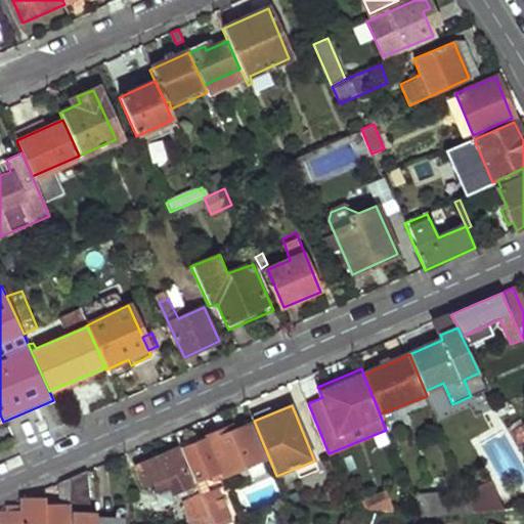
[(223,475),(263,459),(251,425),(234,431),(231,427),(208,437),(223,475)]
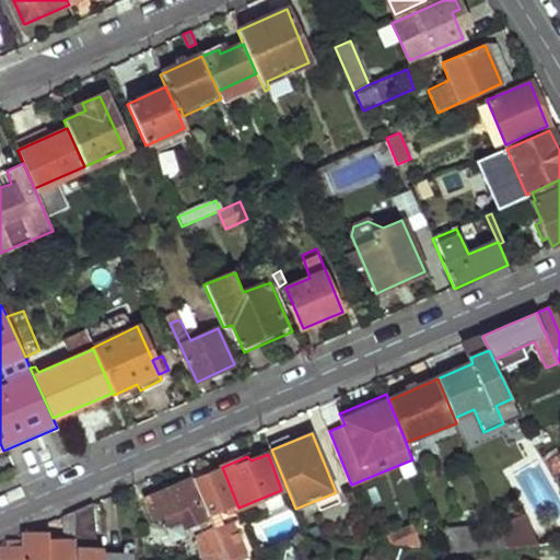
[(229,516),(238,513),(219,467),(194,478),(210,516),(226,510),(229,516)]
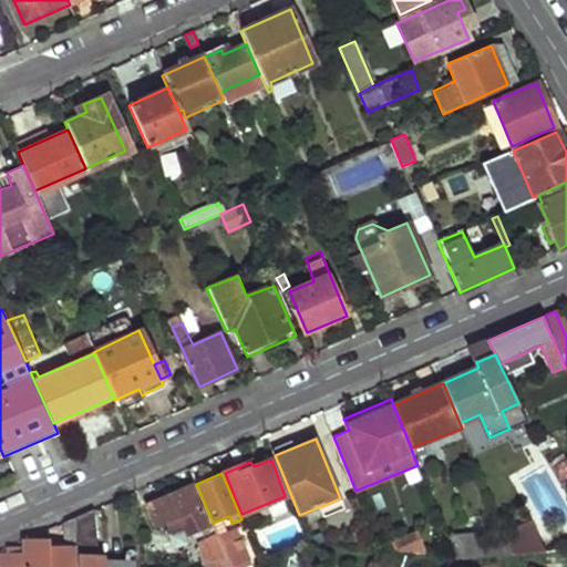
[(202,534),(209,531),(192,486),(150,504),(157,525),(169,519),(173,526),(183,522),(188,533),(199,528),(202,534)]
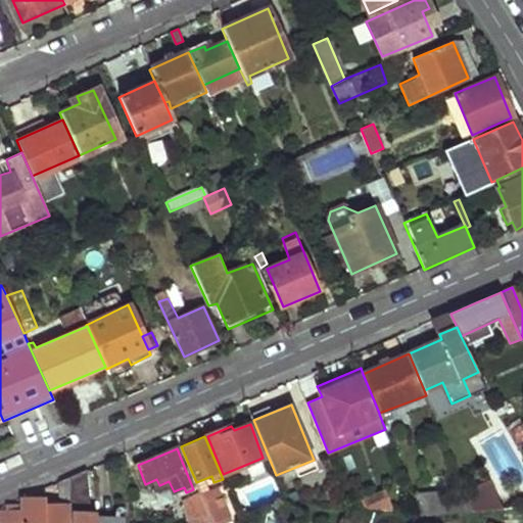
[(126,522),(126,521),(94,522),(94,512),(88,513),(84,471),(69,477),(70,506),(72,522),(126,522)]
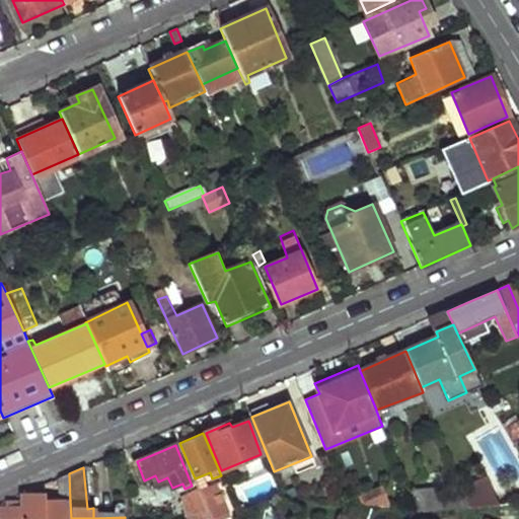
[(67,518),(67,502),(70,502),(69,473),(60,477),(60,501),(50,501),(50,493),(36,494),(23,495),(22,505),(2,506),(2,518),(67,518)]
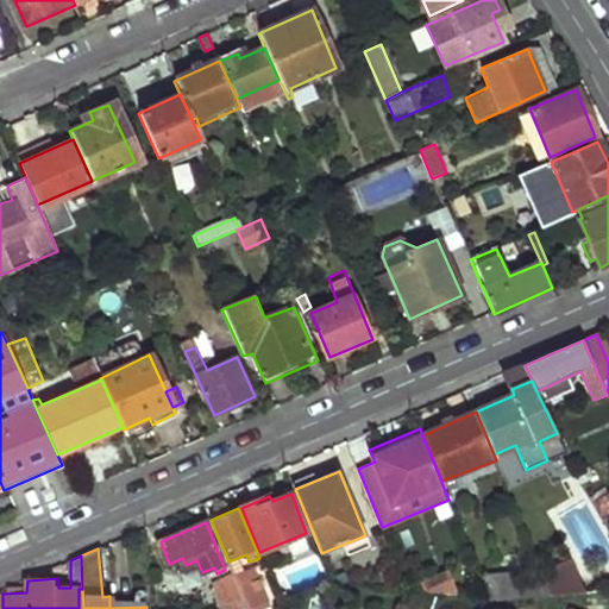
[(585,592),(590,592),(575,557),(541,570),(547,583),(553,596),(585,592)]
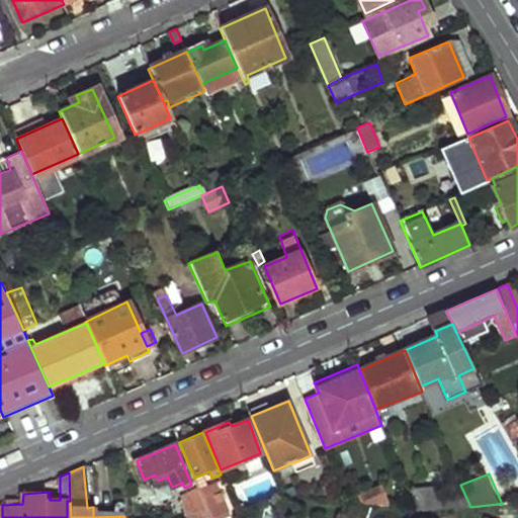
[(50,492),(49,482),(35,487),(36,493),(50,492)]
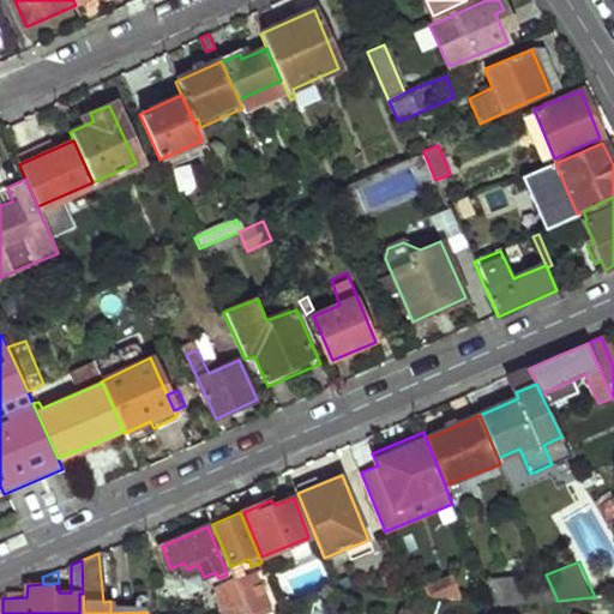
[(546,575),(483,579),(493,603),(513,606),(558,601),(552,588),(546,575)]
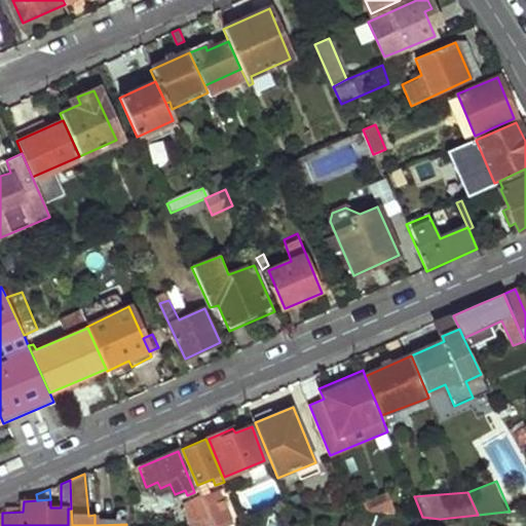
[(212,521),(221,517),(214,499),(212,499),(210,494),(202,497),(212,521)]
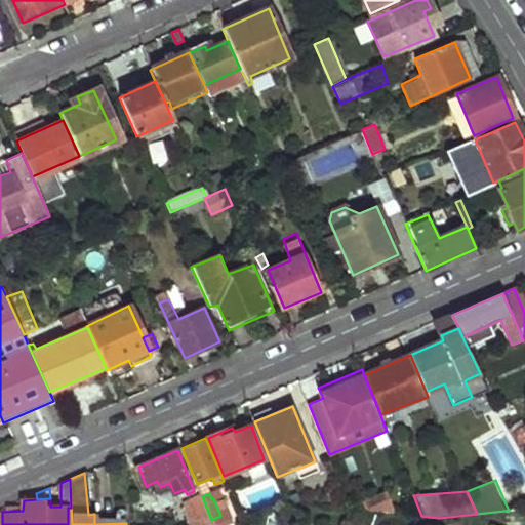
[(289,505),(301,500),(297,493),(286,497),(289,505)]
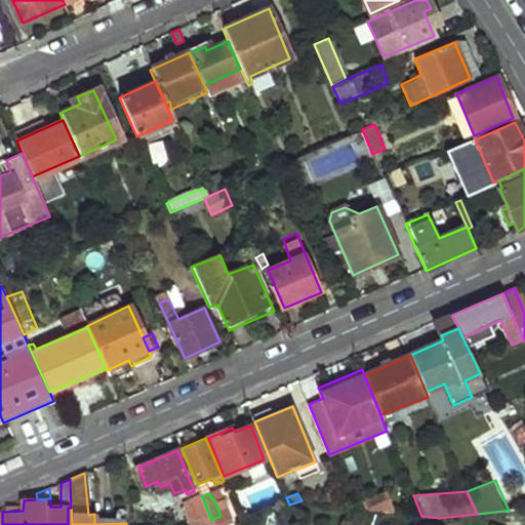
[(188,522),(211,520),(202,496),(201,495),(184,502),(188,522)]
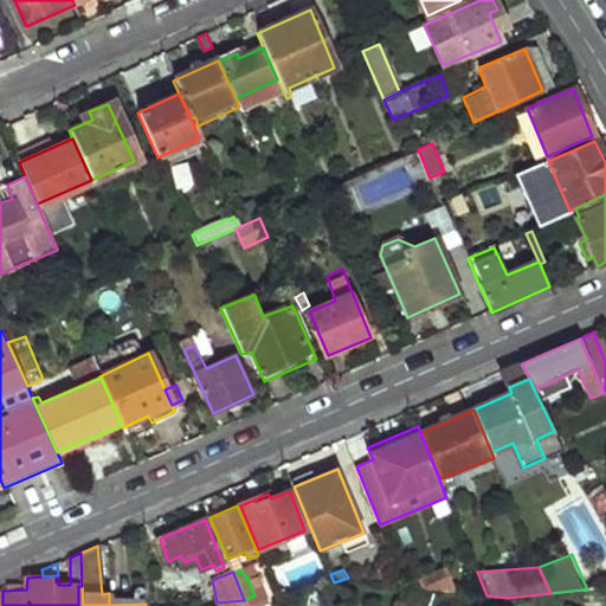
[(268,598),(275,594),(271,586),(264,591),(268,598)]
